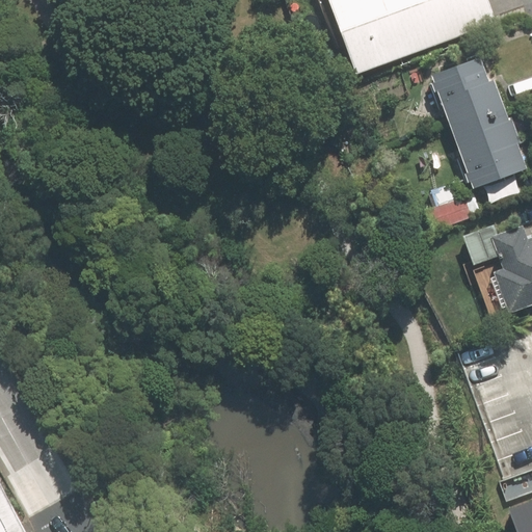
[(330,0),(357,75),(499,25),(489,0),(330,0)]
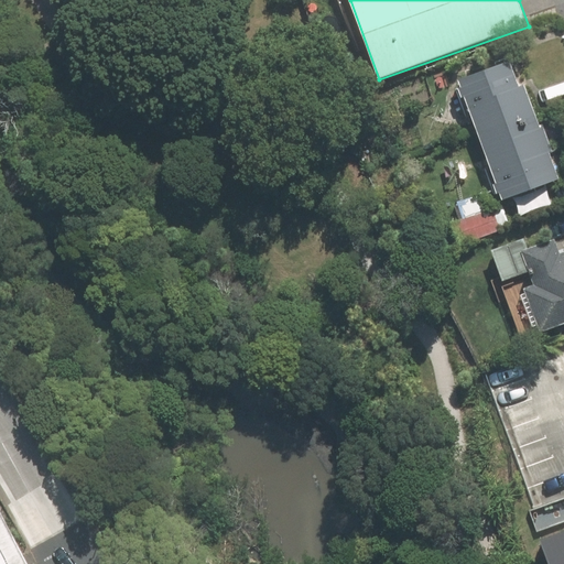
[(459,80),(502,202),(561,181),(517,60),(459,80)]
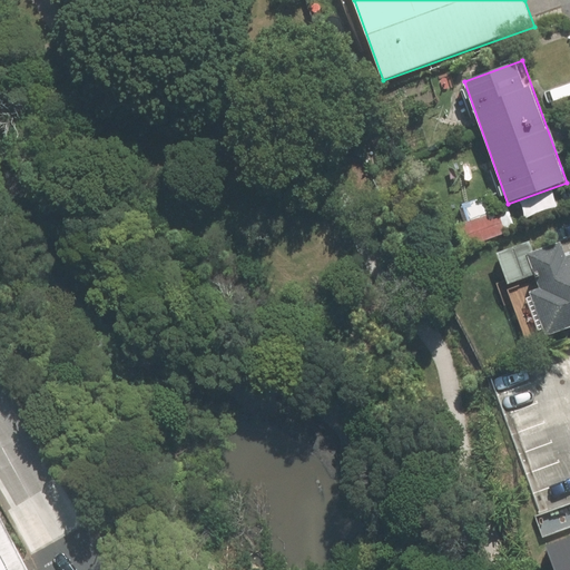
[(465,249),(507,234),(499,213),(458,228),(465,249)]
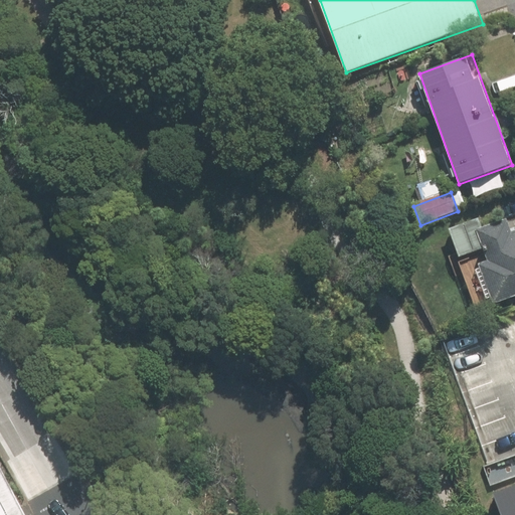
[(475,252),(494,305),(514,297),(514,229),(511,230),(507,218),(483,226),(480,217),(449,228),(459,258),(475,252)]
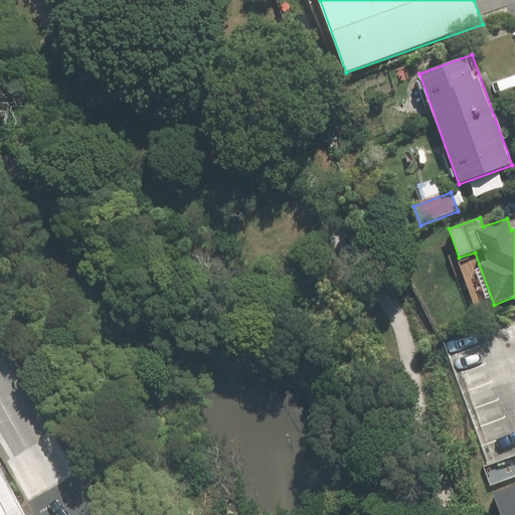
[(514,514),(514,481),(478,497),(485,514),(514,514)]
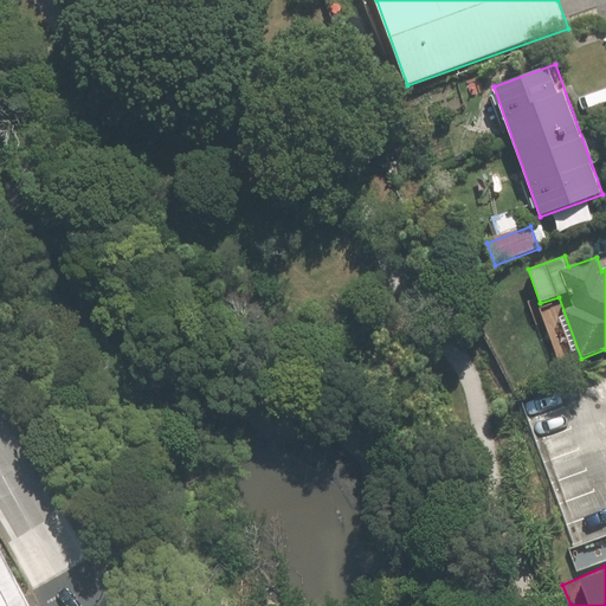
All buildings are outlined.
